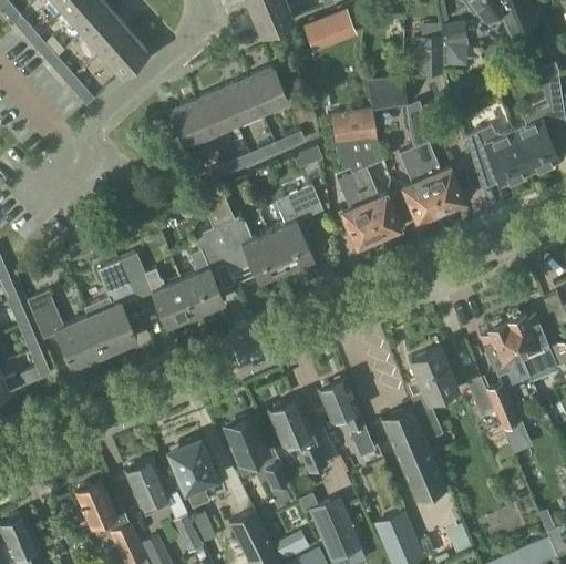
[(51,0),(63,13),(78,0),(51,0)]
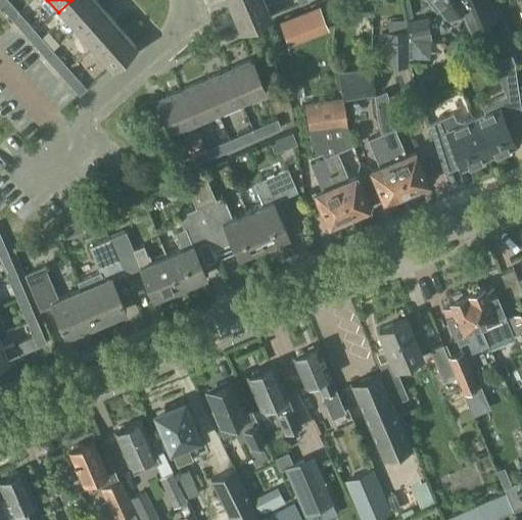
[(76,32),(102,8),(95,0),(72,0),(58,12),(59,12),(53,17),(60,26),(66,20),(76,32)]
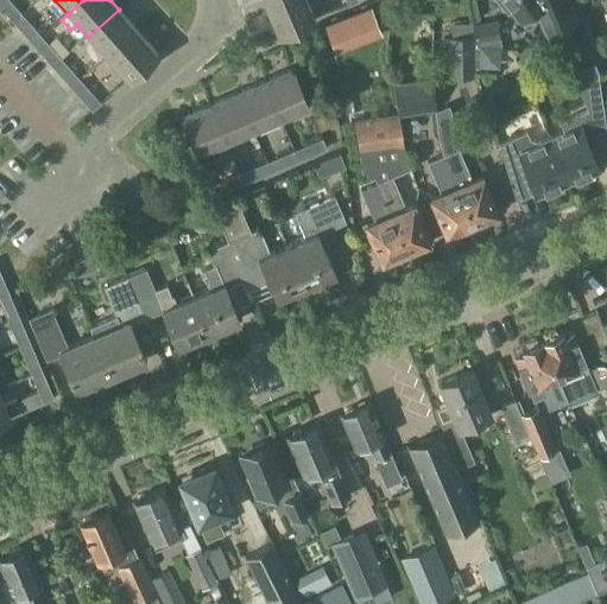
[(307,0),(289,0),(267,10),(279,37),(316,21),(307,0)]
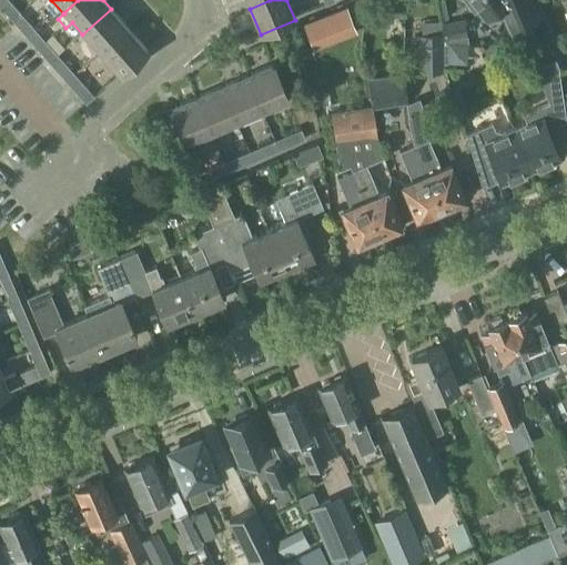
[(539,22),(529,0),(462,0),(474,14),(477,10),(486,20),(498,10),(504,18),(512,34),(539,22)]
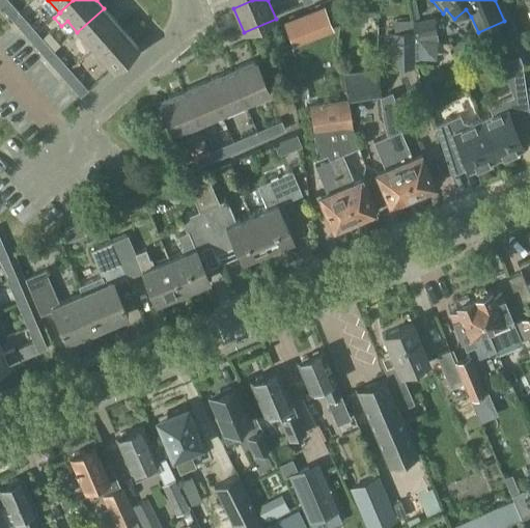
[(8,1),(1,8),(11,20),(12,21),(20,15),(19,12),(8,1)]
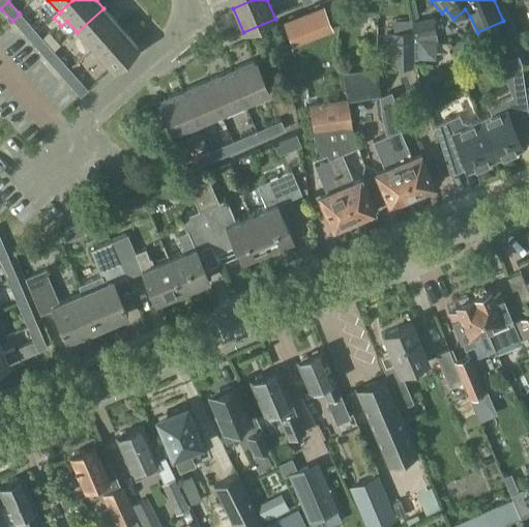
[(93,51),(120,27),(104,8),(77,32),(93,51)]
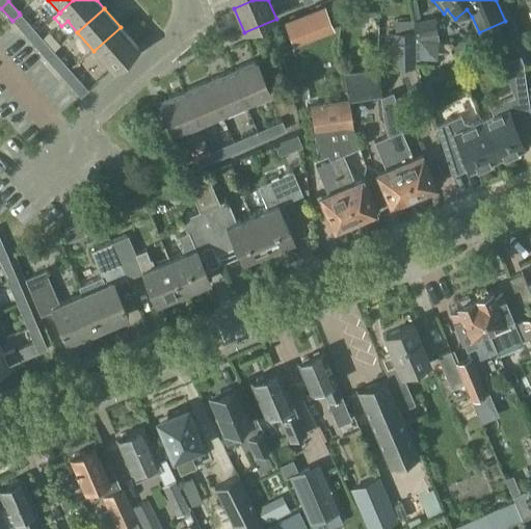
[(335,33),(325,8),(287,24),(285,25),(288,33),(294,49),(335,33)]
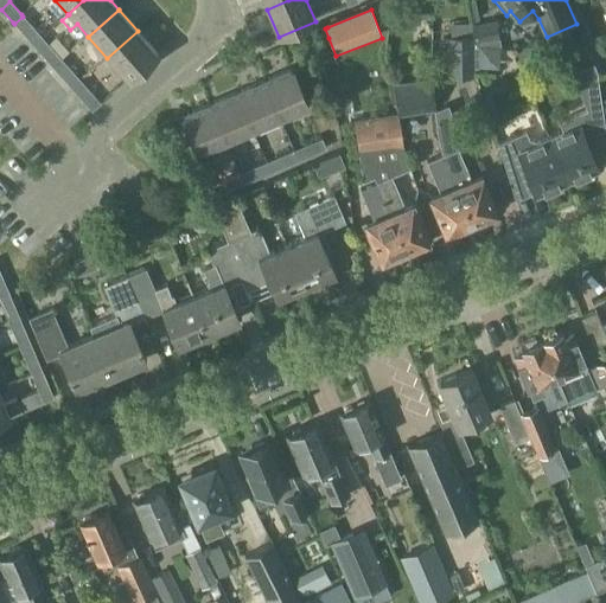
[(30,24),(20,32),(32,45),(33,46),(43,38),(42,37),(30,24)]
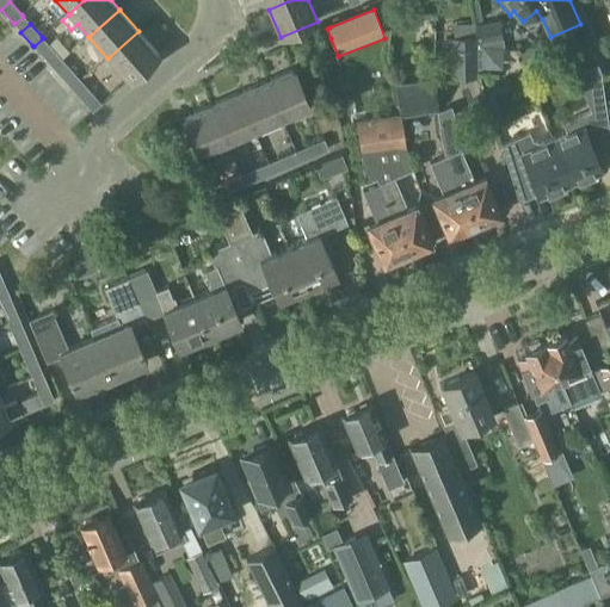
[(139,31),(108,59),(128,82),(159,55),(139,31)]
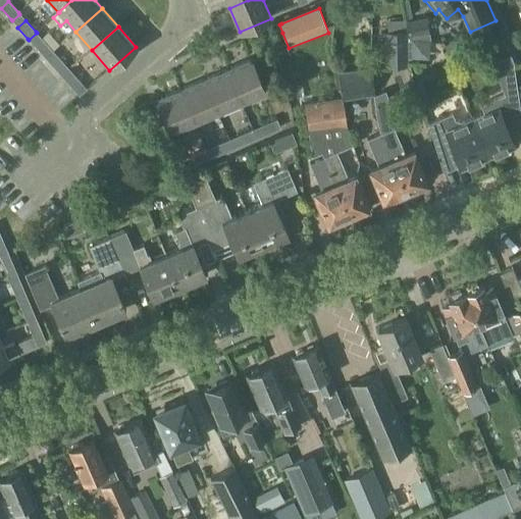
[(385,34),(385,67),(408,67),(408,34),(385,34)]
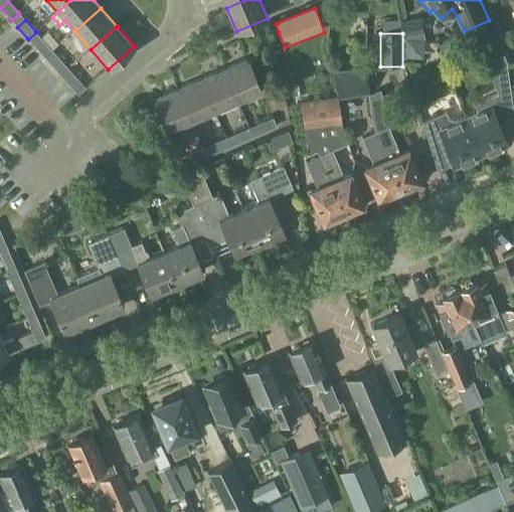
[(41,39),(34,45),(44,57),(52,51),(52,50),(41,39)]
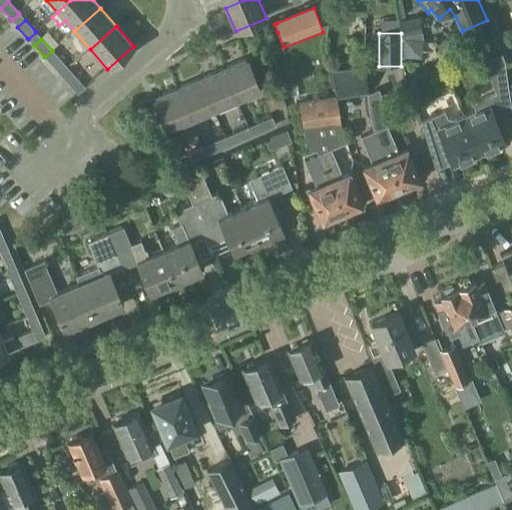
[(508,90),(505,65),(504,62),(502,56),(483,64),(497,95),(508,90)]
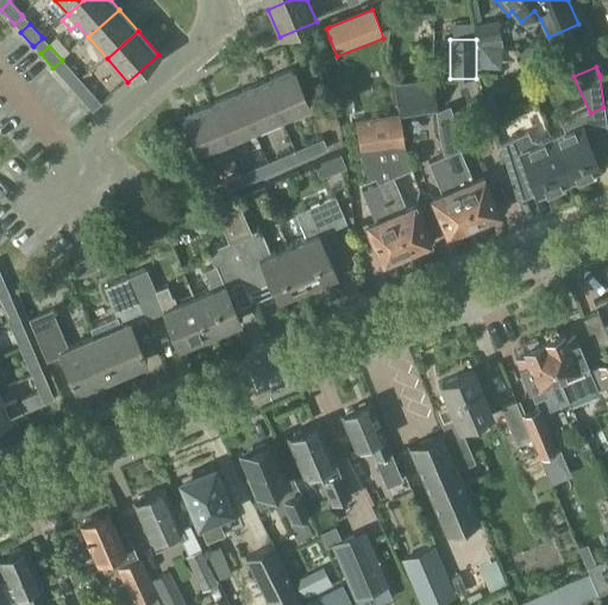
[(69,68),(60,76),(71,89),(73,90),(81,82),(81,81),(69,68)]
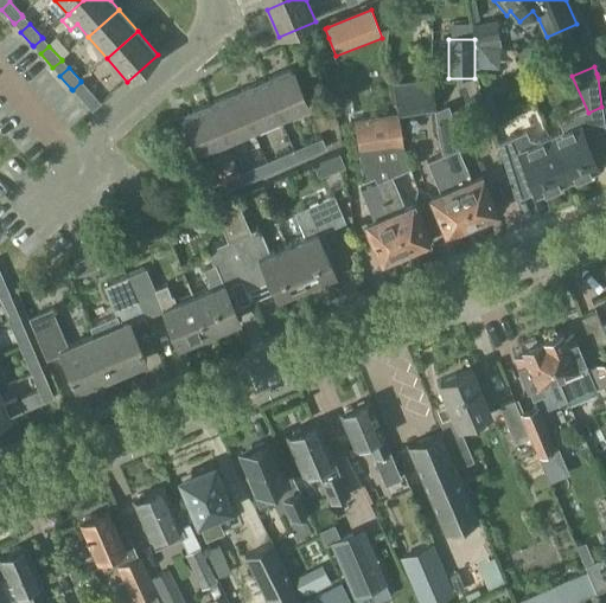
[(266,83),(282,121),(310,109),(294,71),(266,83)]
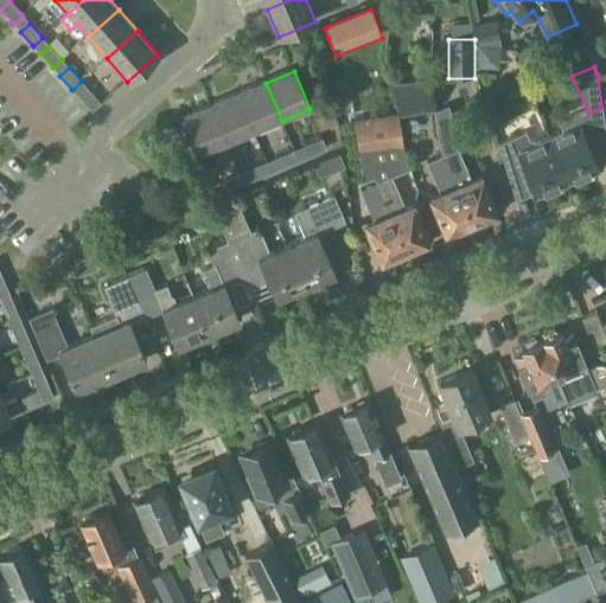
[(356,81),(337,82),(338,115),(357,114),(356,81)]
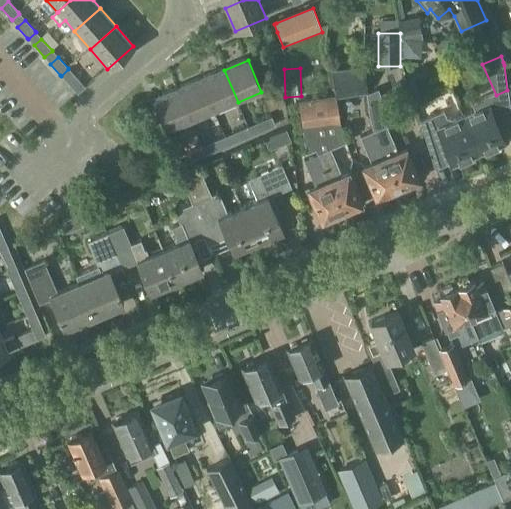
[(336,98),(336,100),(368,96),(368,95),(365,68),(332,73),(336,98)]
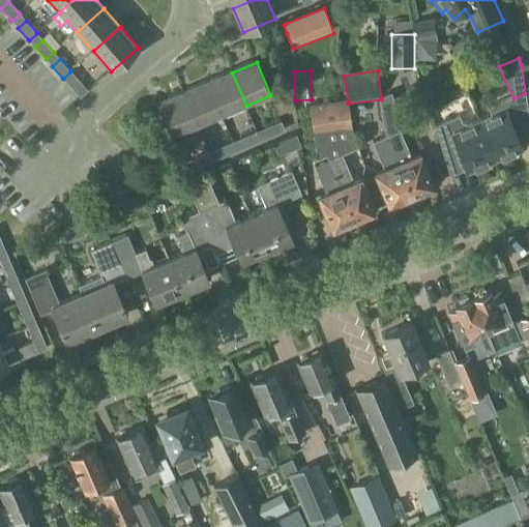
[(222,116),(246,106),(232,72),(208,83),(222,116)]
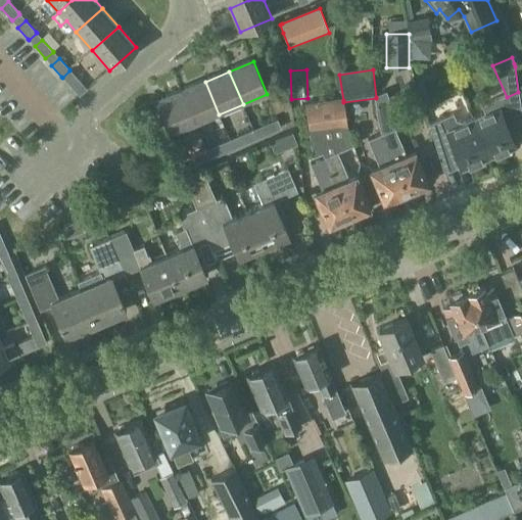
[(76,78),(68,84),(80,97),(87,91),(88,91),(76,78)]
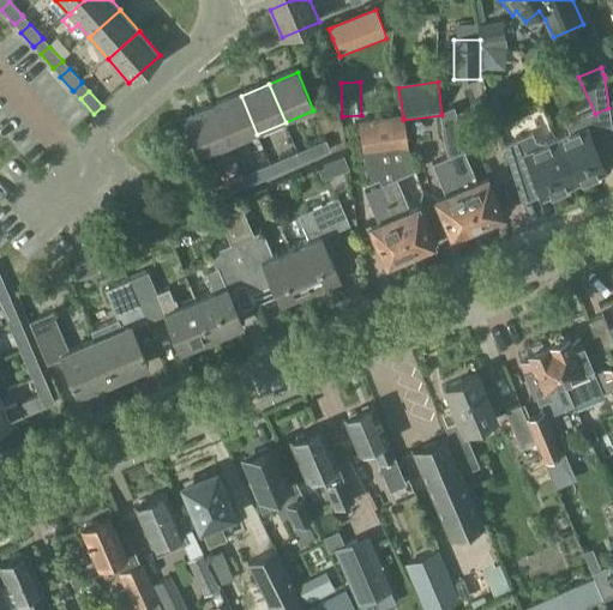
[(229,146),(257,134),(241,96),(214,108),(229,146)]
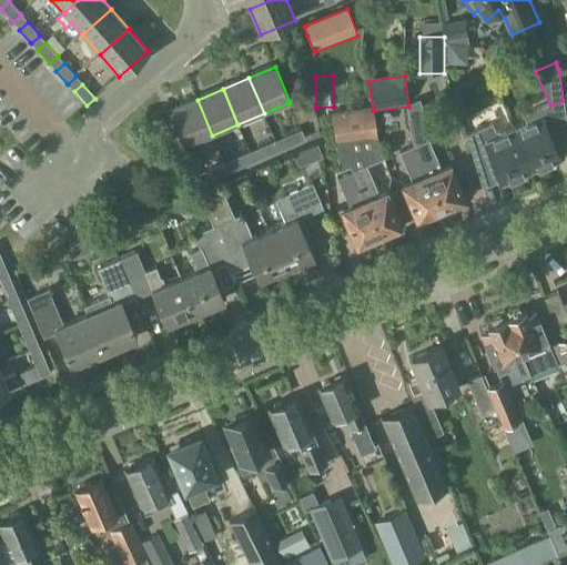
[(186,147),(212,135),(198,100),(171,111),(186,147)]
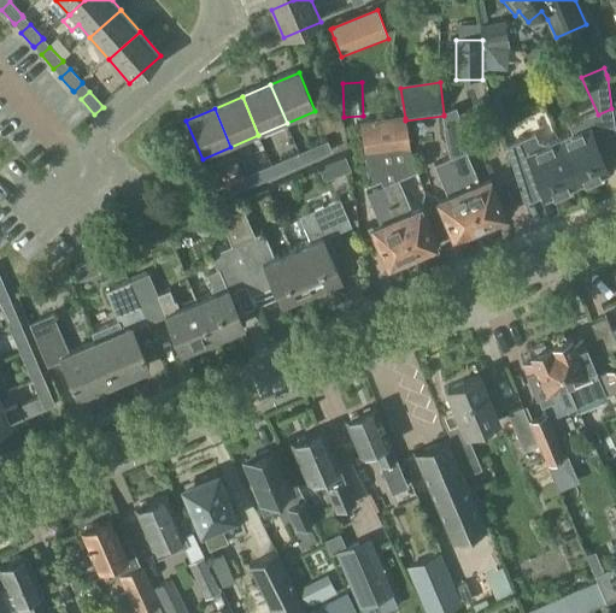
[(323,133),(342,127),(338,115),(320,121),(323,133)]
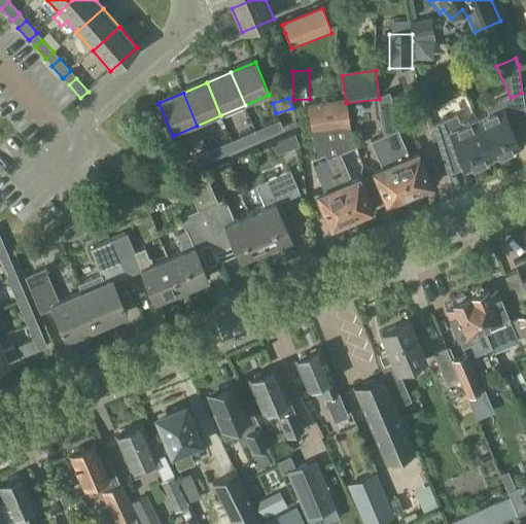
[(477,121),(493,160),(519,148),(509,123),(515,119),(506,100),(486,108),(489,116),(477,121)]
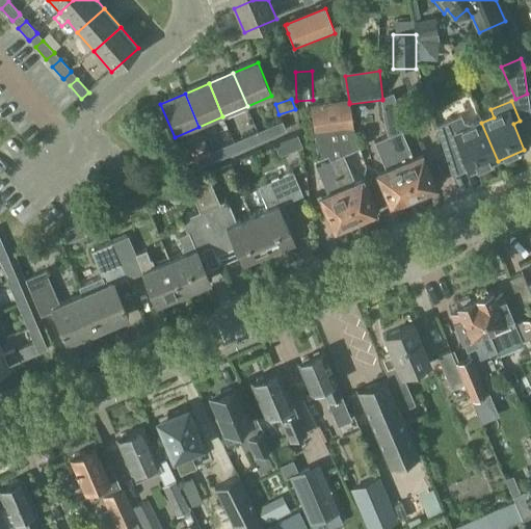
[(354,131),(349,104),(349,102),(311,108),(319,162),(328,158),(330,162),(355,220),(361,217),(366,220),(374,217),(374,215),(379,213),(365,178),(363,178),(364,180),(355,184),(344,157),(361,150),(354,131)]
